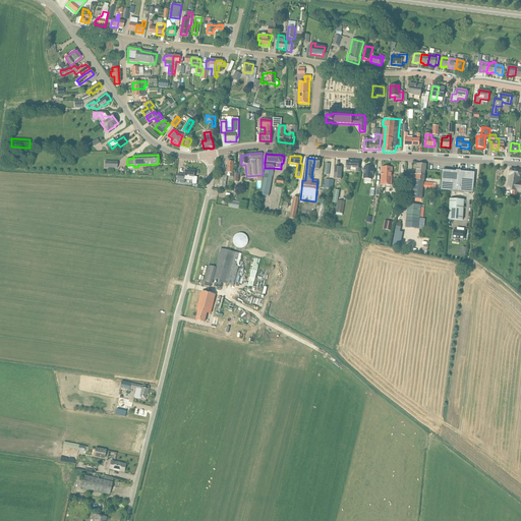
[(347,161),(346,166),(346,168),(347,168),(347,170),(350,170),(350,168),(357,168),(356,172),(360,172),(360,168),(358,168),(359,162),(347,161)]
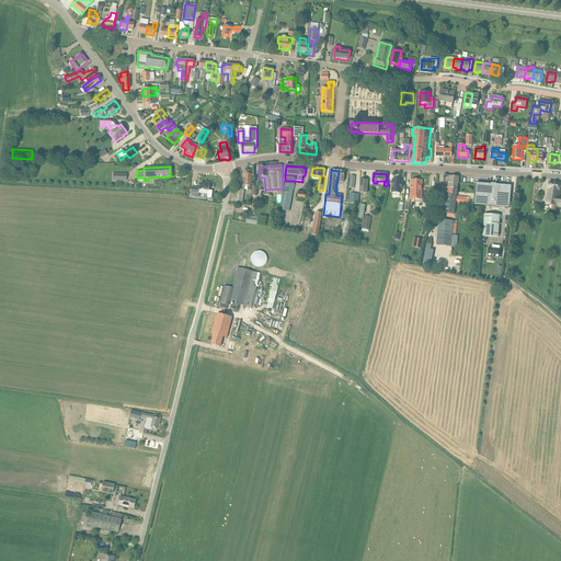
[(392,180),(391,193),(401,193),(401,189),(402,183),(402,180),(392,180)]
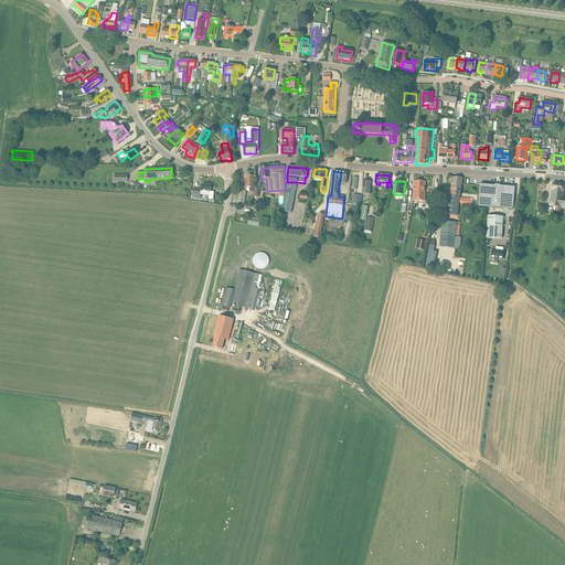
[(288,182),(283,211),(291,213),(297,182),(288,182)]
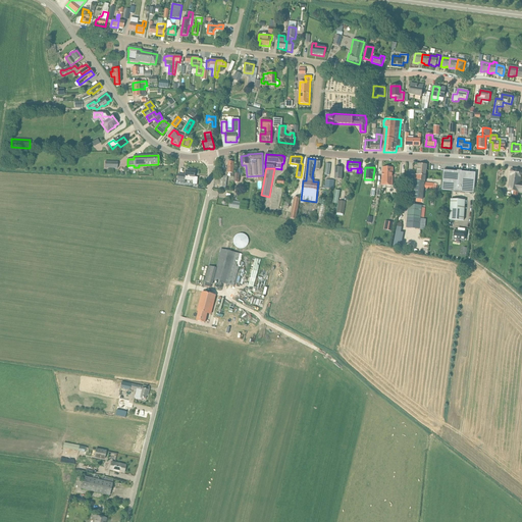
[(388,173),(387,173),(387,177),(387,179),(385,179),(385,183),(381,181),(381,186),(393,186),(393,173),(393,168),(388,168),(388,169),(388,173)]
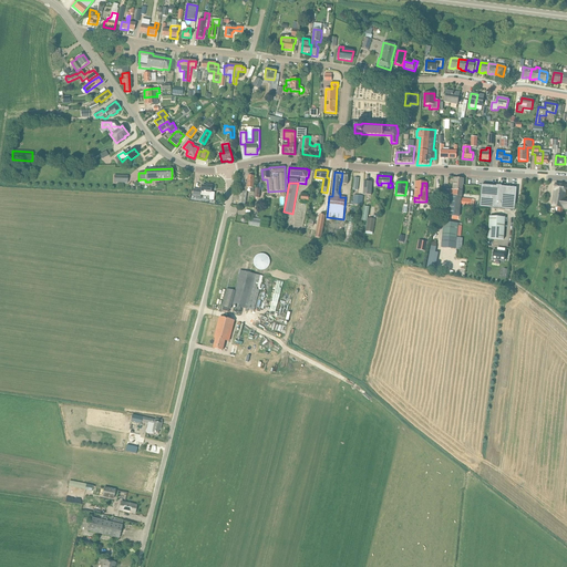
[(557,213),(563,214),(563,208),(566,208),(566,199),(565,199),(566,186),(555,184),(552,207),(558,208),(557,213)]
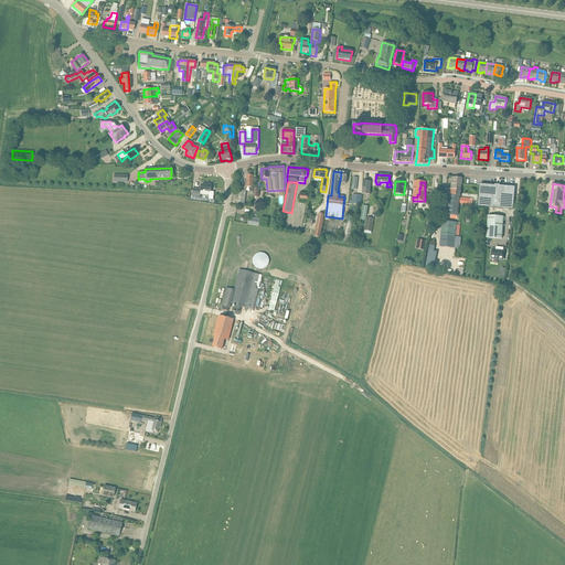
[(193,194),(200,195),(200,194),(204,195),(209,195),(209,200),(213,200),(214,192),(211,192),(212,185),(205,184),(205,185),(202,185),(201,190),(198,189),(193,189),(193,194)]
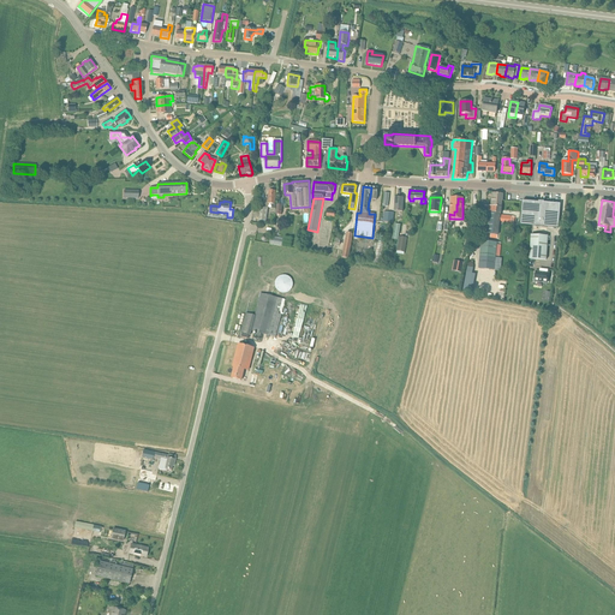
[(484,224),(483,234),(490,234),(490,238),(497,239),(497,236),(500,222),(508,224),(512,224),(512,222),(514,224),(515,218),(508,216),(500,215),(502,202),(496,201),(496,202),(491,202),(491,207),(485,207),(485,213),(484,224)]
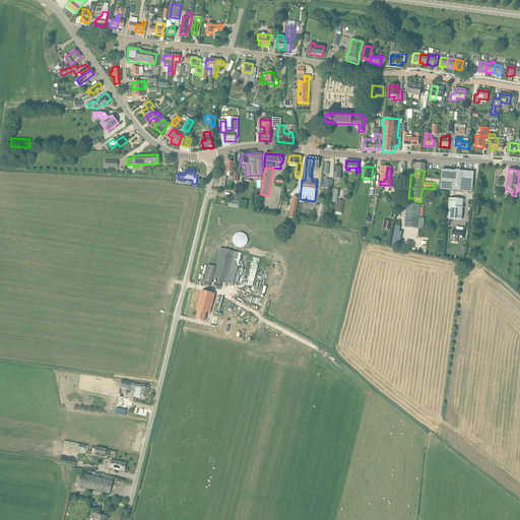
[(442,170),(440,190),(472,193),(474,173),(467,172),(461,172),(461,171),(456,171),(455,171),(442,170)]
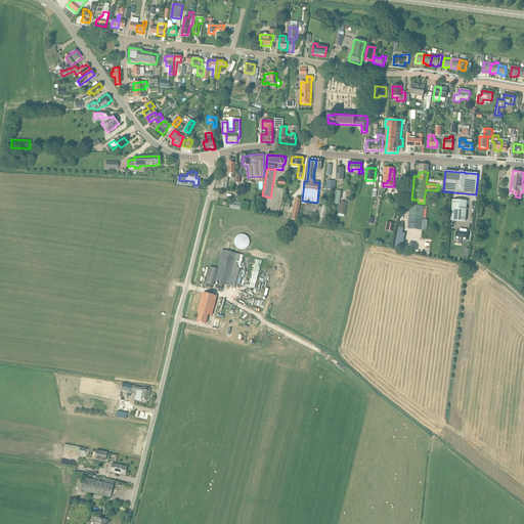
[(226,191),(228,177),(222,176),(220,190),(226,191)]
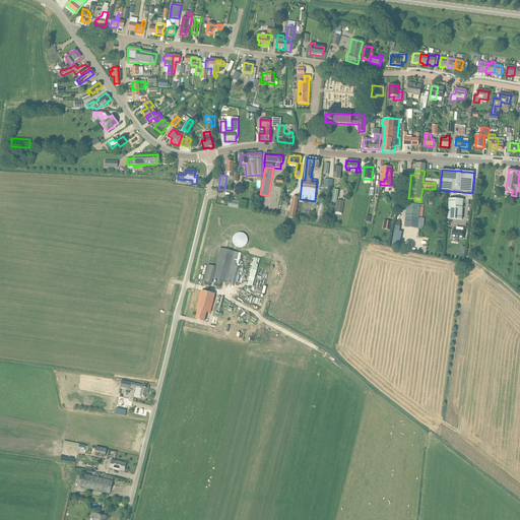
[(322,185),(321,188),(332,189),(333,180),(325,179),(324,185),(322,185)]
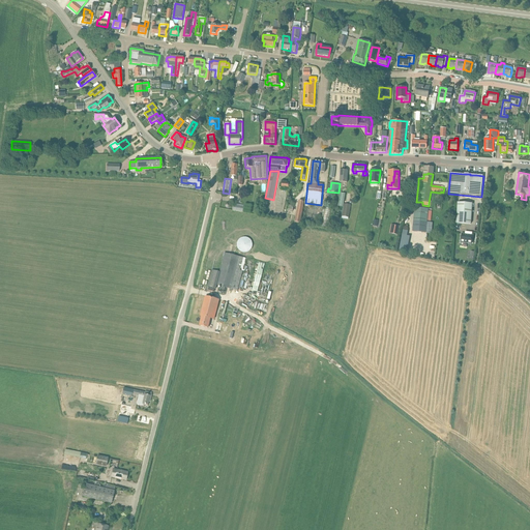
[(299,201),(295,223),(300,223),(304,202),(299,201)]
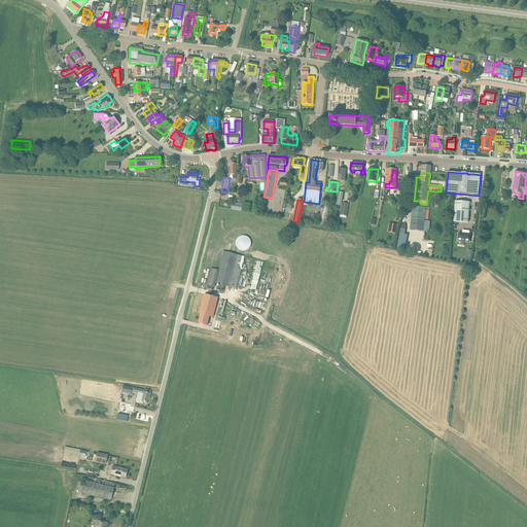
[(455,201),(453,222),(468,222),(469,202),(455,201)]
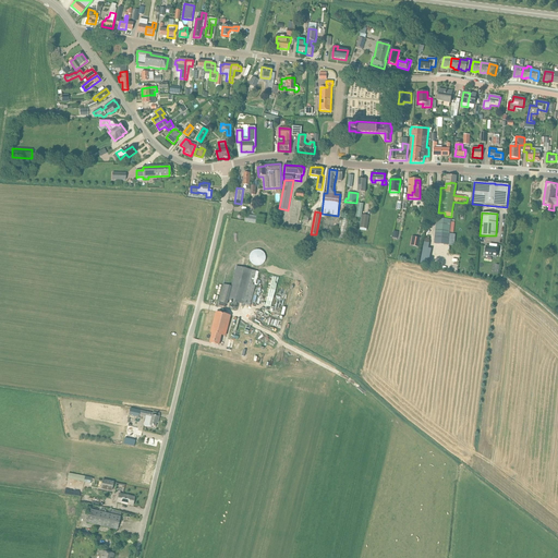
[(360,228),(367,229),(370,216),(362,215),(360,228)]
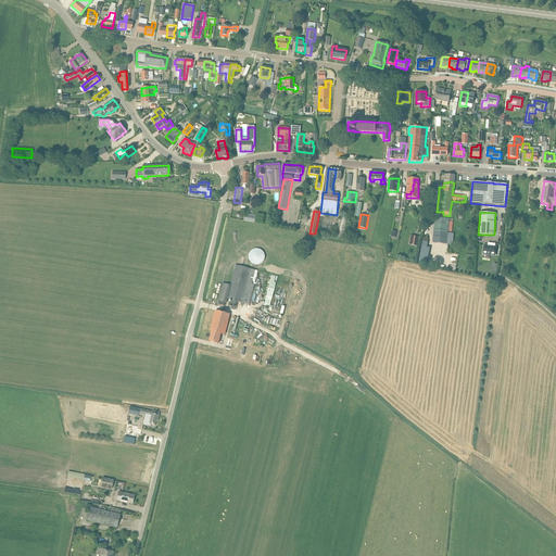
[(436,218),(433,243),(447,245),(447,244),(449,234),(450,219),(436,218)]
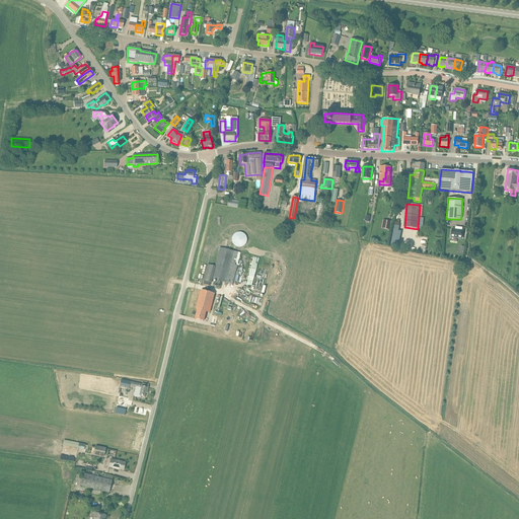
[(394,225),(391,245),(396,246),(400,226),(394,225)]
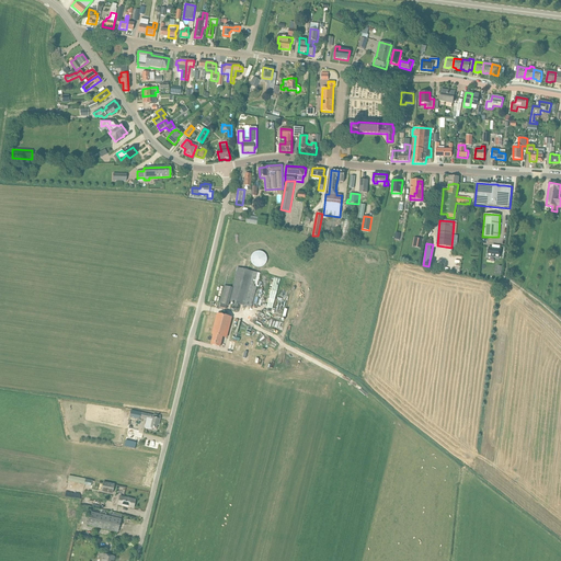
[(489,248),(488,256),(499,259),(500,259),(501,250),(500,249),(500,245),(492,244),(492,248),(489,248)]
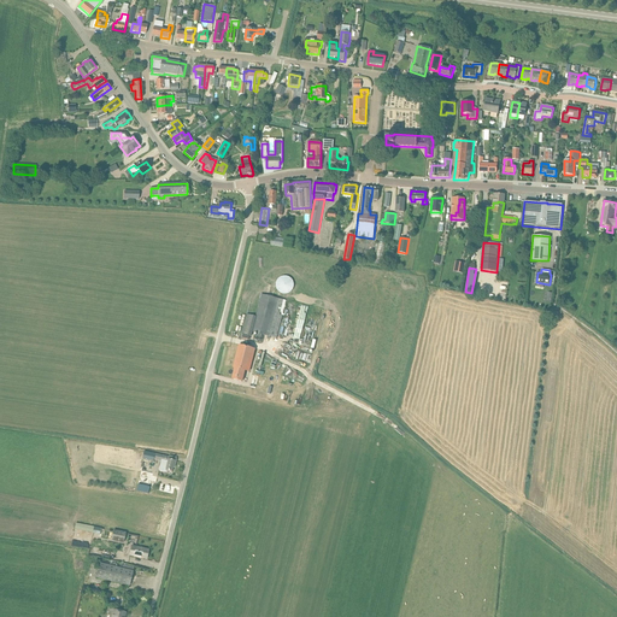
[(276,282),(276,286),(276,288),(277,291),(280,293),(282,294),(285,294),(288,294),(291,293),(293,291),(294,288),(294,286),(294,282),(293,280),(291,278),(288,277),(285,276),(282,277),(280,278),(277,280),(276,282)]
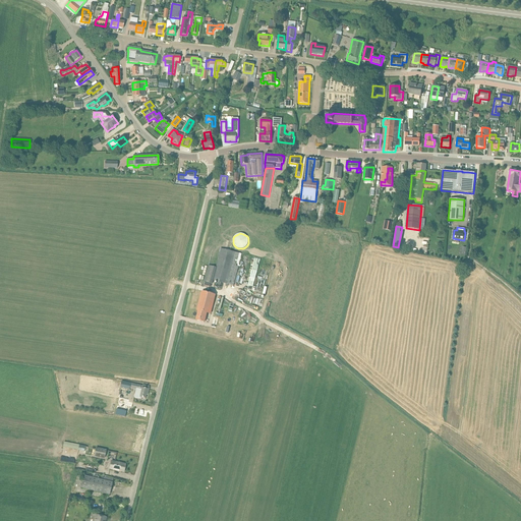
[(209,266),(205,282),(212,284),(213,280),(233,286),(241,254),(221,248),(216,268),(209,266)]
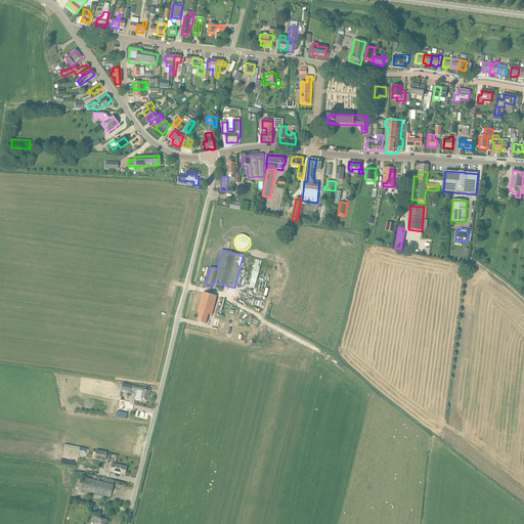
[(198,321),(203,323),(206,324),(209,315),(212,315),(216,297),(203,294),(199,312),(200,312),(198,321)]
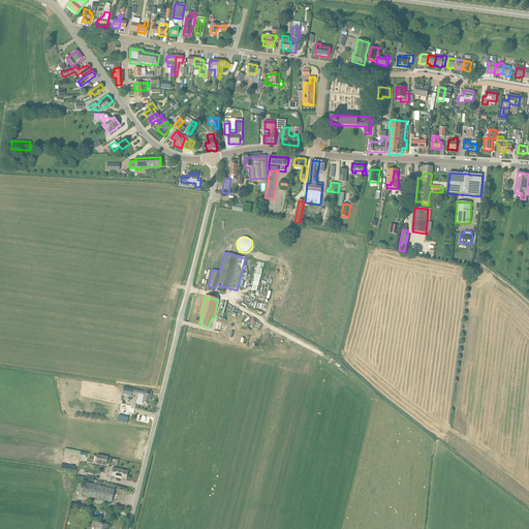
[(251,322),(253,318),(245,314),(243,318),(251,322)]
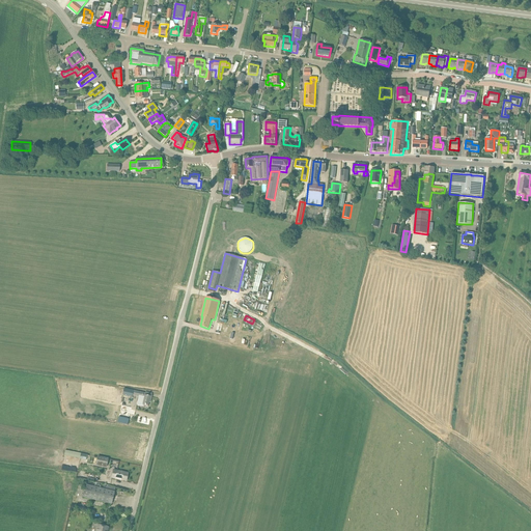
[(296,345),(292,353),(298,356),(302,348),(296,345)]
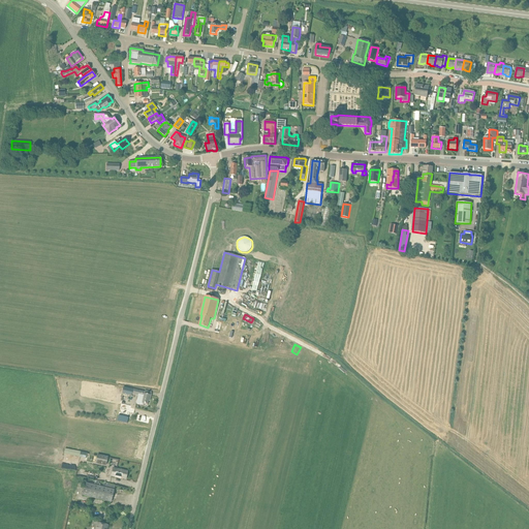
[(122,394),(131,396),(131,394),(137,396),(135,404),(142,405),(143,403),(148,405),(149,399),(150,400),(152,393),(145,391),(145,392),(132,390),(123,387),(122,394)]
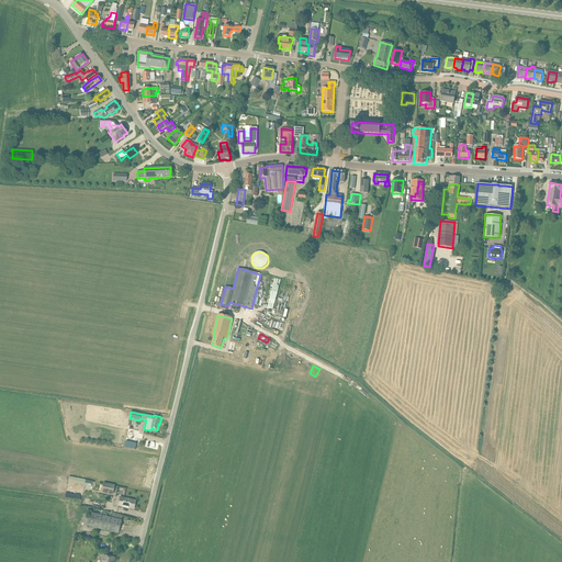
[(69,476),(69,478),(68,482),(85,486),(86,481),(87,480),(69,476)]
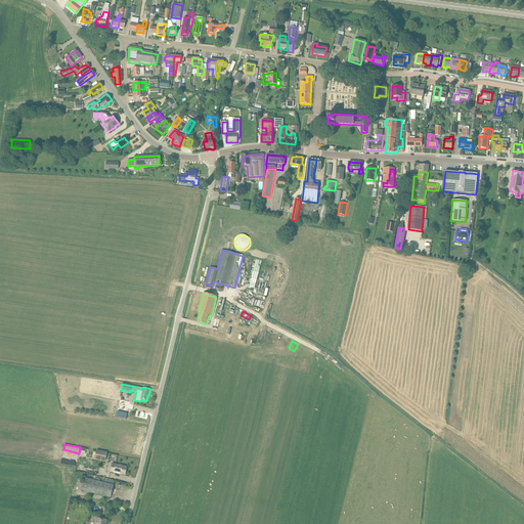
[(106,453),(96,451),(95,459),(105,461),(106,453)]
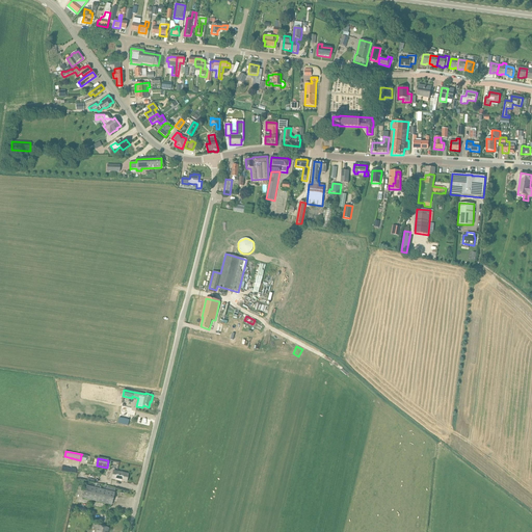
[(112,478),(127,481),(128,475),(113,472),(112,478)]
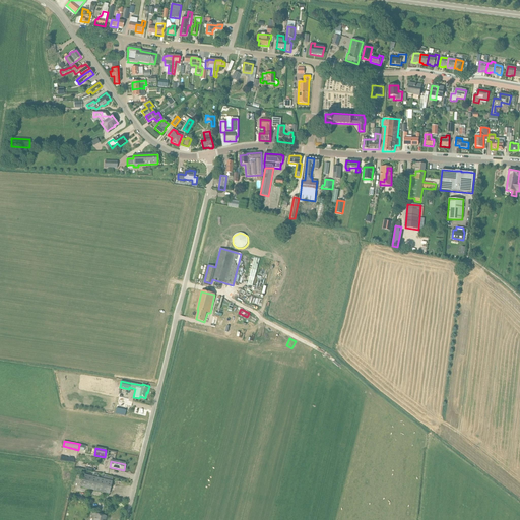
[(92,469),(85,467),(84,474),(81,486),(109,494),(112,481),(113,477),(91,472),(92,469)]
